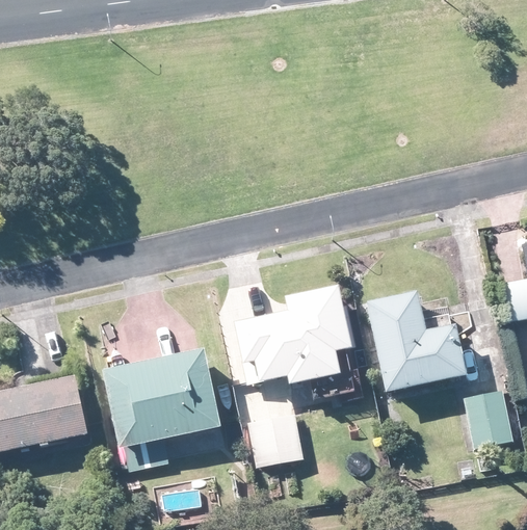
[(526,242),(522,243),(526,262),(526,277),(509,281),(503,282),(511,321),(520,320),(526,318),(526,242)]
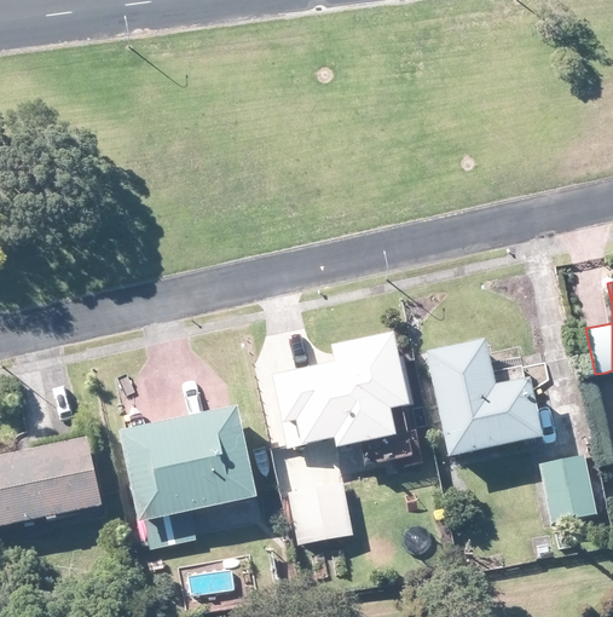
[(493,385),(487,358),(483,338),(424,351),(447,456),(456,455),(539,437),(544,462),(541,462),(554,520),(597,511),(585,453),(597,450),(583,381),(530,392),(526,378),(499,384),(493,385)]
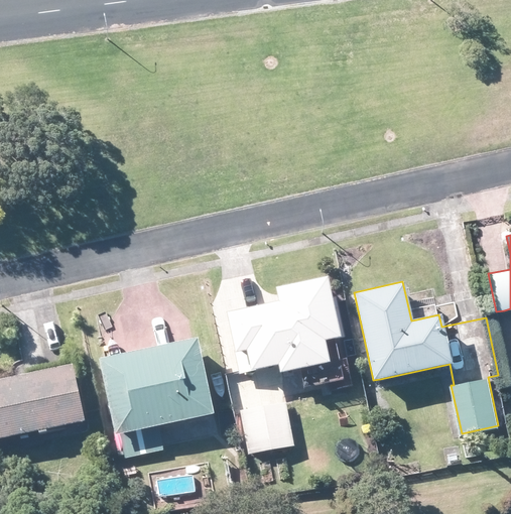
[(342,345),(328,287),(283,297),(285,307),(232,320),(242,361),(252,359),(257,380),(283,373),(285,382),(334,370),(329,348),(342,345)]
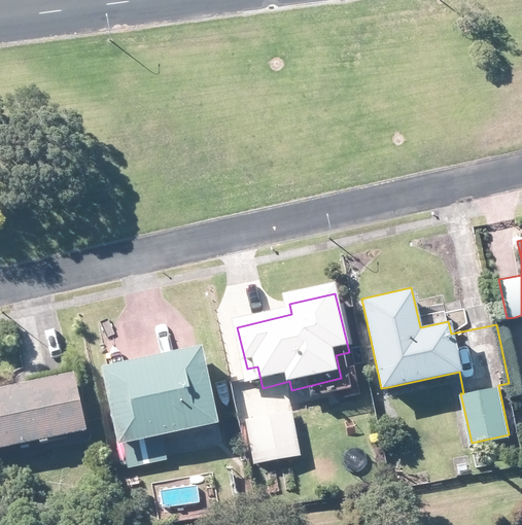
[(117,444),(216,421),(200,345),(101,366),(117,444)]
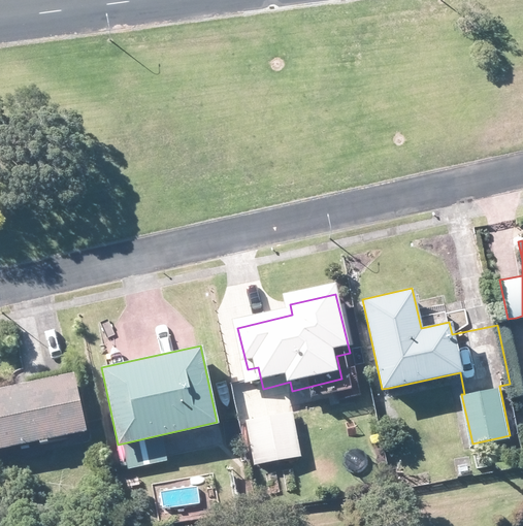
[(0,448),(17,445),(85,429),(72,372),(32,382),(20,384),(0,388),(0,448)]
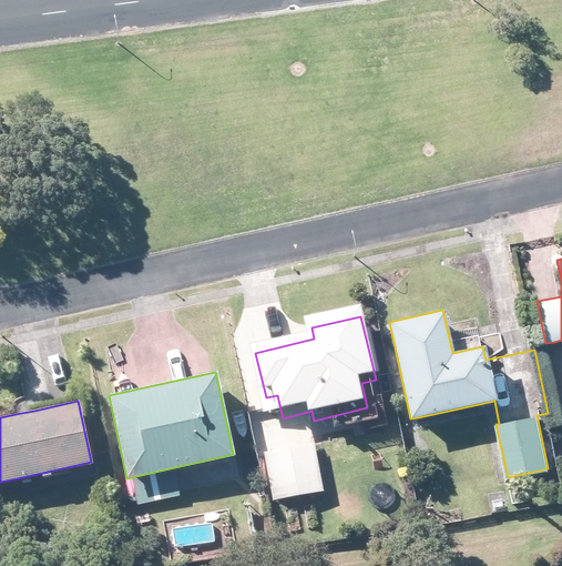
[(317,442),(267,451),(275,497),(325,488),(317,442)]
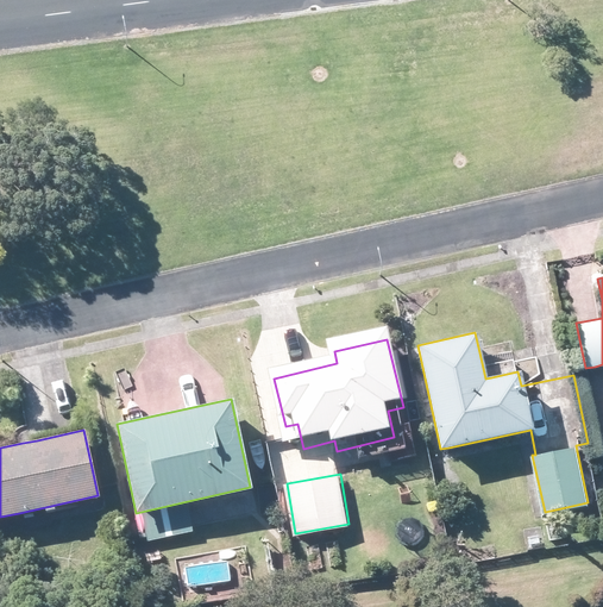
All buildings are outlined.
